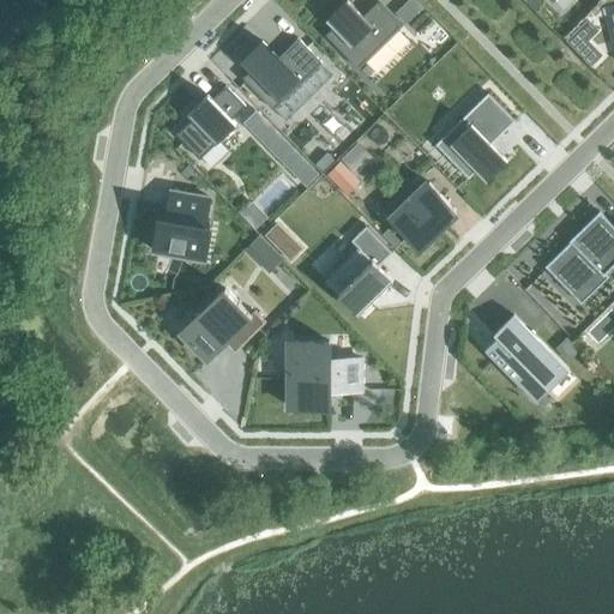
[(332,28),(325,36),(357,70),(401,28),(378,2),(362,17),(347,0),(325,20),(332,28)]
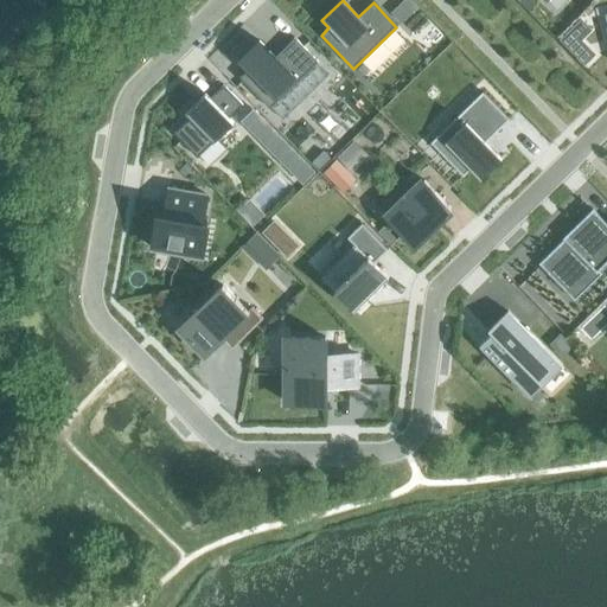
[(410,0),(403,0),(398,5),(409,16),(417,7),(410,0)]
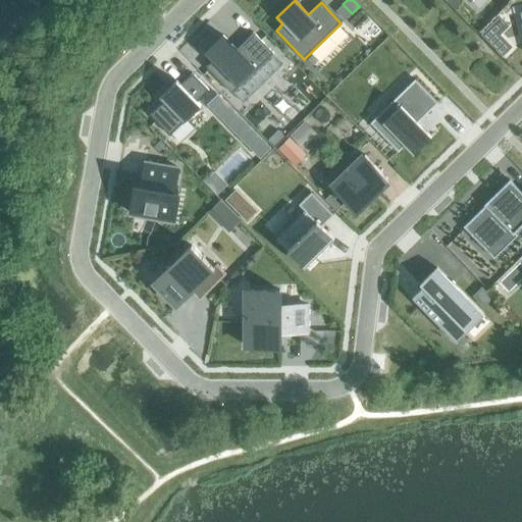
[(222,36),(204,53),(212,61),(206,67),(231,94),(273,53),(253,33),(237,49),(222,36)]
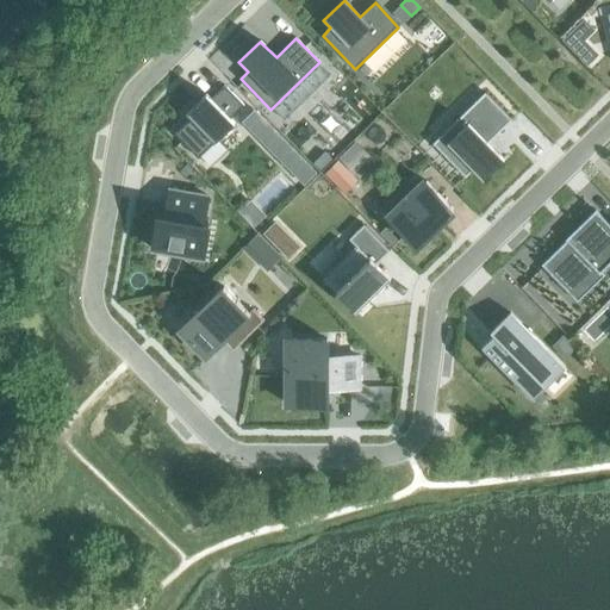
[(583,39),(572,50),(578,56),(589,45),(583,39)]
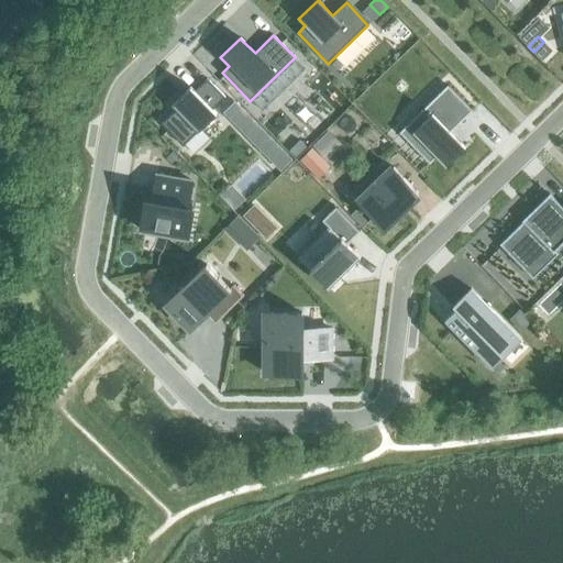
[(175,110),(161,124),(183,146),(197,132),(198,133),(217,114),(212,110),(224,98),(207,79),(195,91),(190,87),(170,106),(175,110)]
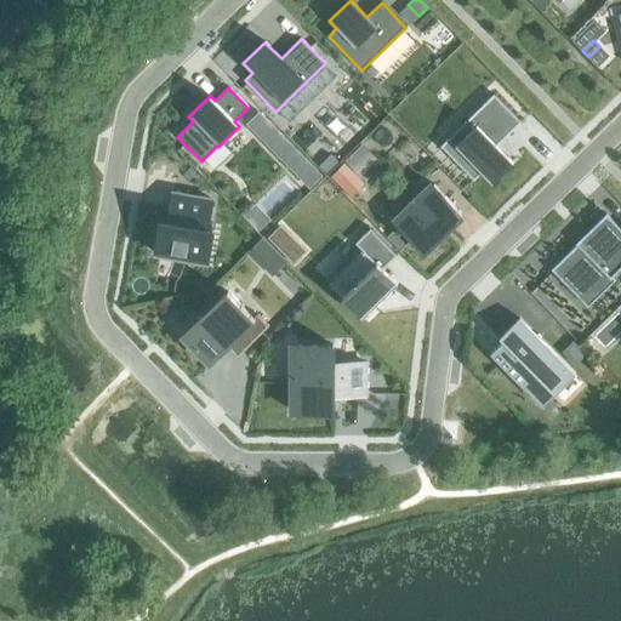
[(494,95),(439,147),(473,181),(480,174),(491,184),(513,163),(496,147),(520,123),(494,95)]
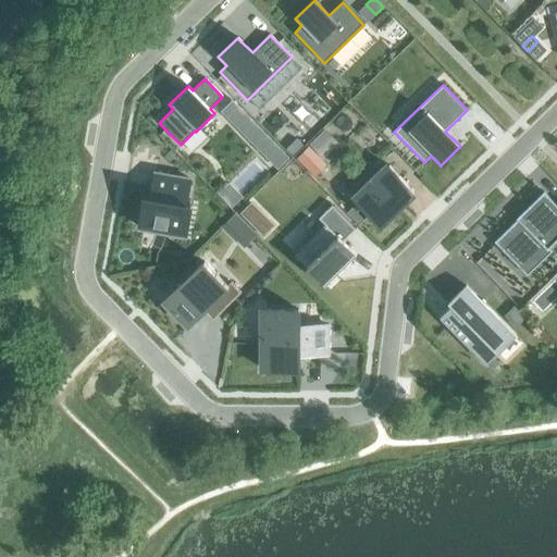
[(243,111),(232,123),(250,141),(262,130),(243,111)]
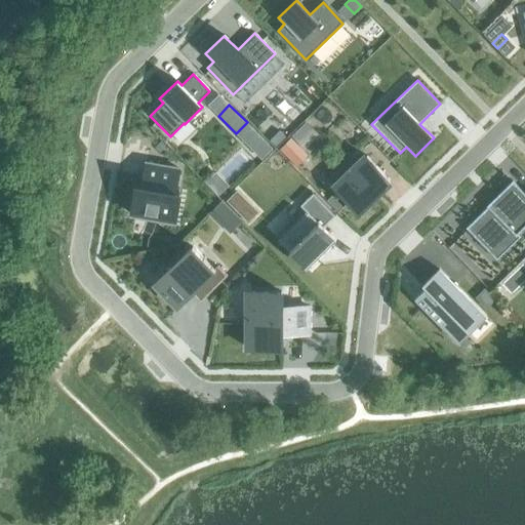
[(279,131),(270,140),(275,147),(285,137),(279,131)]
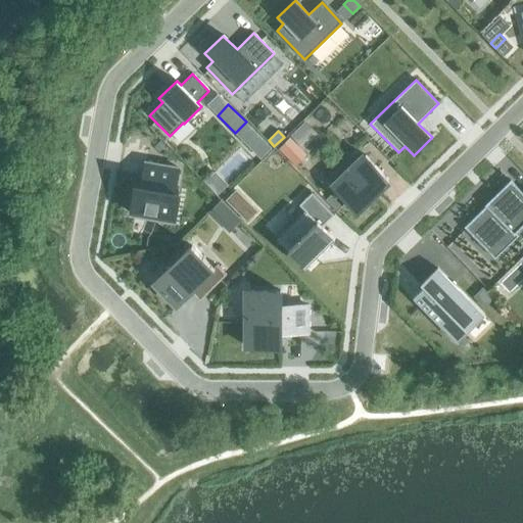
[(263,138),(251,149),(260,158),(272,147),(263,138)]
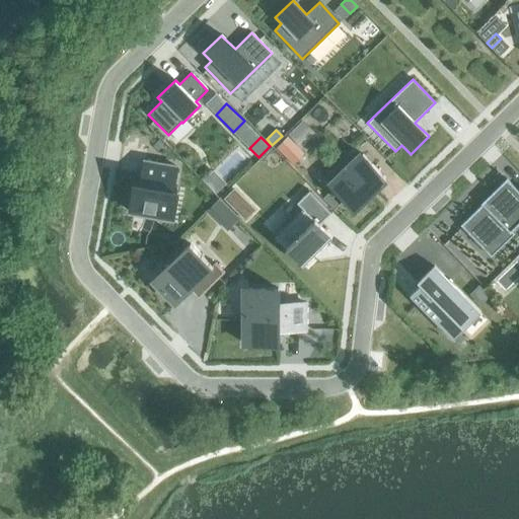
[(287,137),(276,148),(293,165),(304,154),(287,137)]
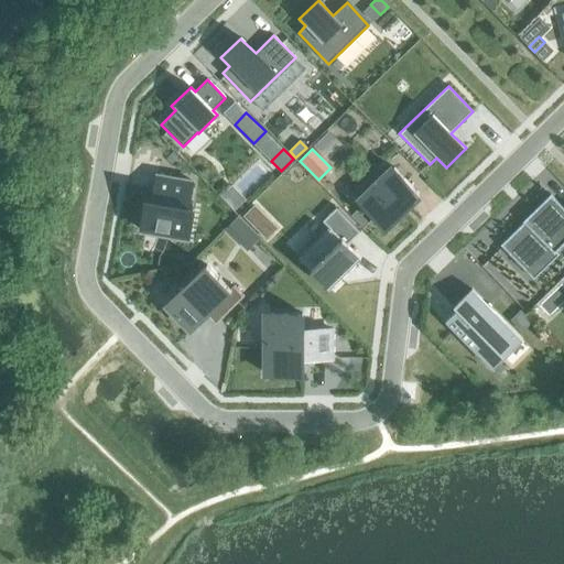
[(419,194),(393,167),(382,179),(380,176),(367,190),(369,192),(358,203),(383,228),(419,194)]
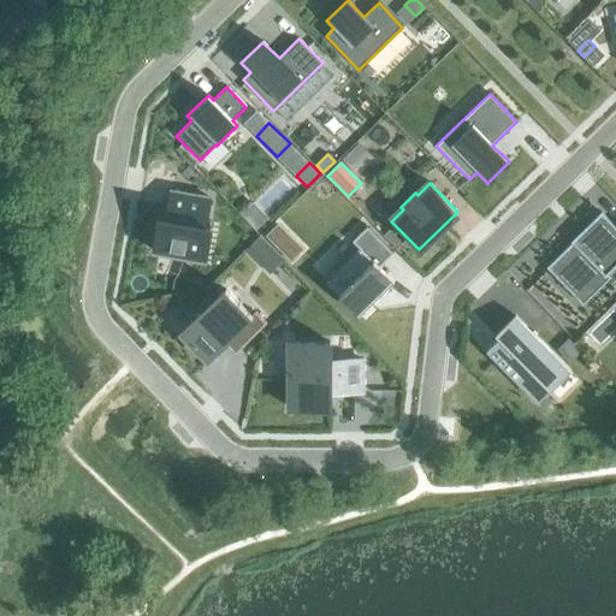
[(164,214),(158,248),(207,256),(213,224),(206,223),(207,213),(209,213),(213,195),(173,188),(170,206),(172,207),(170,215),(164,214)]
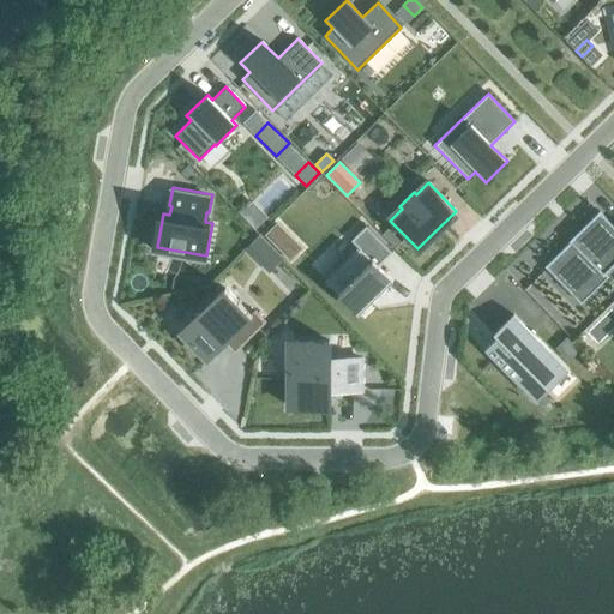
[(571,242),(545,268),(572,295),(597,270),(605,277),(613,266),(613,226),(613,227),(599,212),(582,229),(583,232),(577,238),(576,235),(569,241),(571,242)]
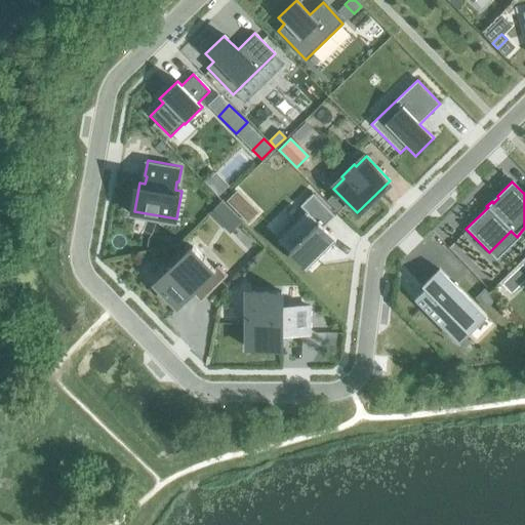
[(299,206),(271,234),(299,264),(329,234),(317,221),(329,210),(307,188),(293,200),(299,206)]
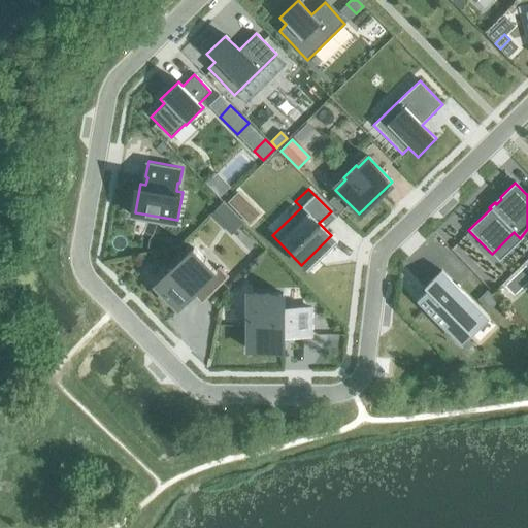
[(333,197),(327,204),(337,215),(343,207),(333,197)]
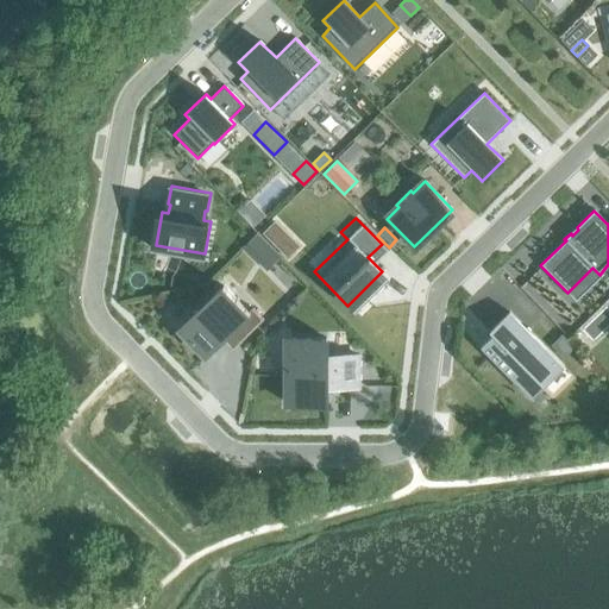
[(256,234),(243,249),(268,271),(280,257),(256,234)]
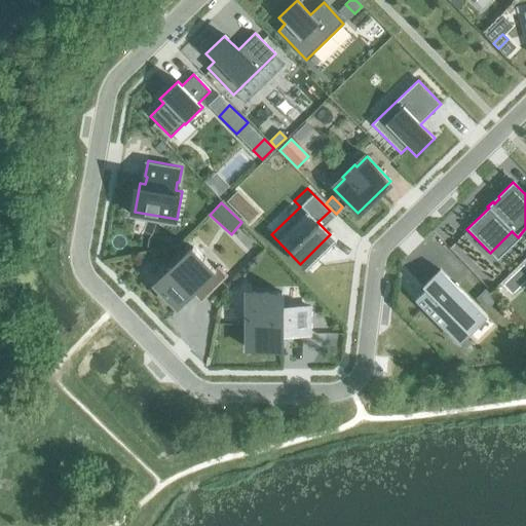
[(167,272),(154,285),(178,308),(197,289),(205,298),(227,276),(218,266),(215,270),(192,248),(180,260),(178,259),(165,270),(167,272)]
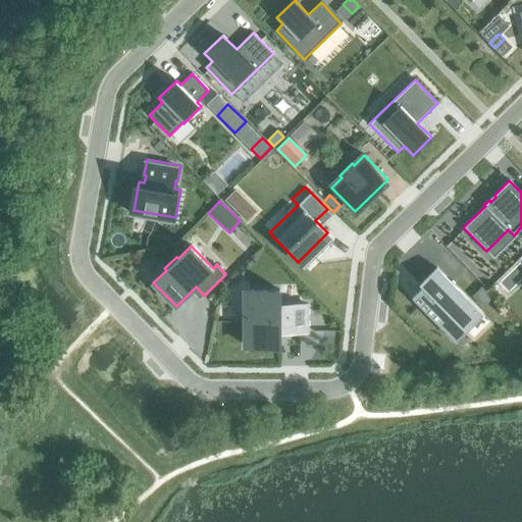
[(422,288),(412,298),(424,311),(425,311),(440,326),(451,316),(466,332),(483,315),(453,284),(453,285),(436,268),(424,280),(427,284),(423,289),(422,288)]
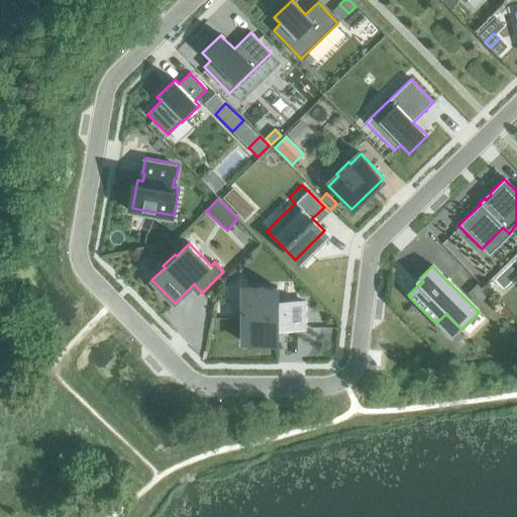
[(477,284),(468,294),(479,305),(488,296),(477,284)]
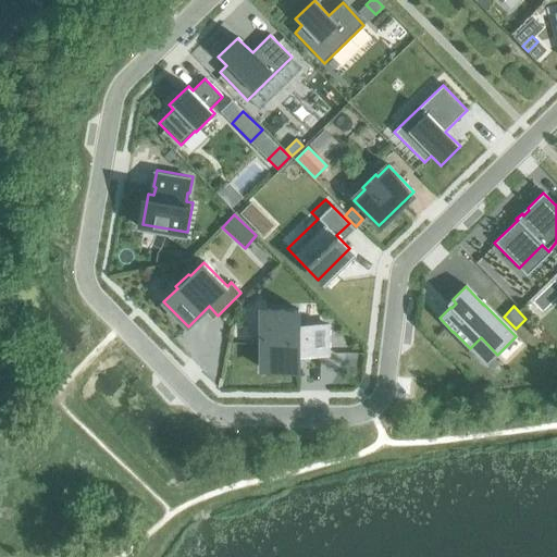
[(261,335),(261,370),(298,370),(298,355),(326,355),(326,325),(298,326),(298,310),(265,310),(265,335),(261,335)]
